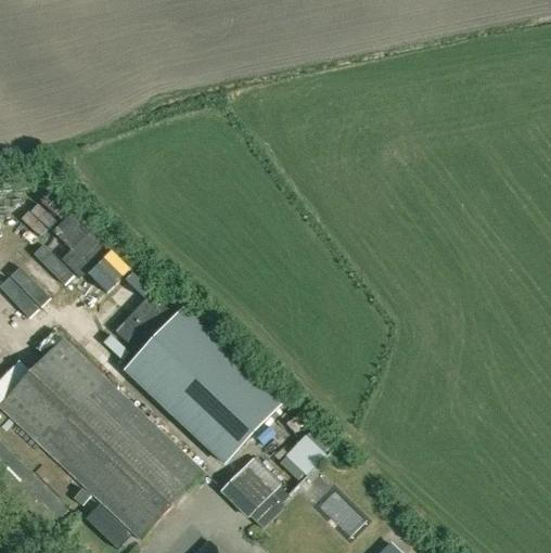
[(36,248),(26,258),(58,292),(68,282),(36,248)]
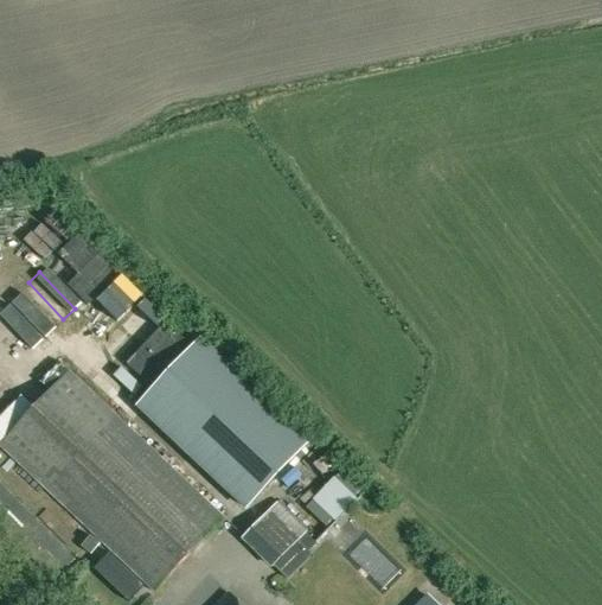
[(98,292),(91,272),(64,281),(71,303),(98,292)]
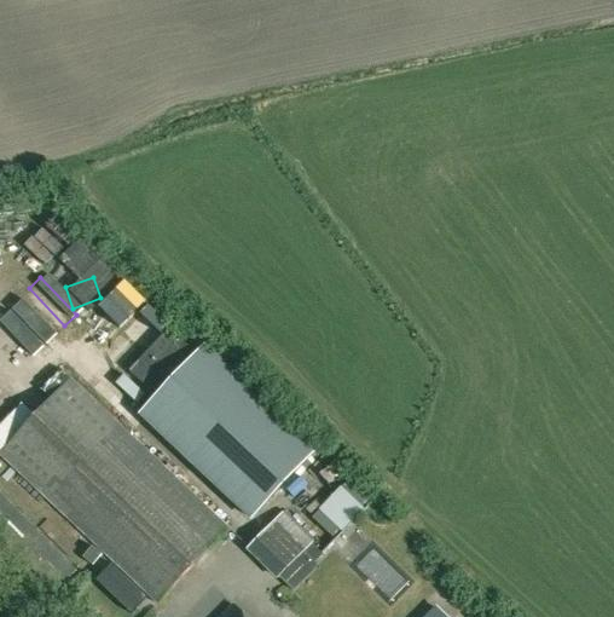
[(28,330),(9,350),(21,363),(41,342),(28,330)]
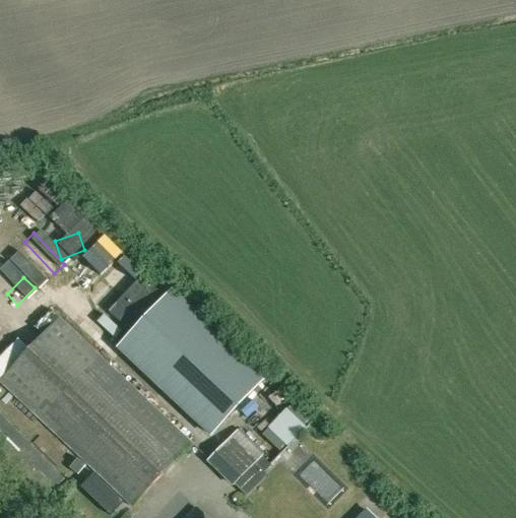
[(261,376),(168,287),(115,345),(207,433),(261,376)]
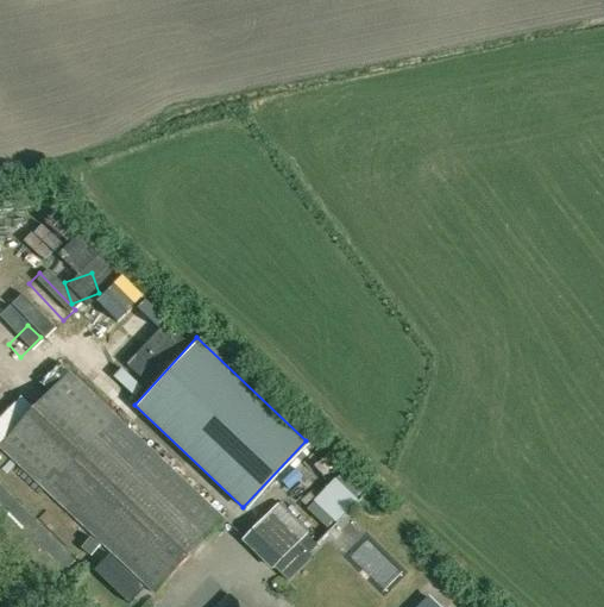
[(0,449),(151,590),(219,517),(64,371),(0,439),(0,449)]
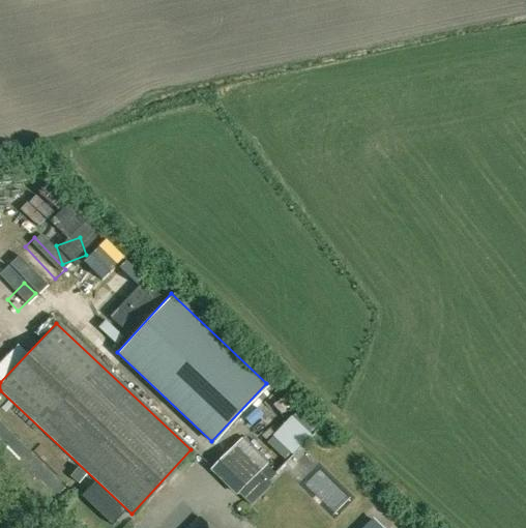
[(235,492),(247,504),(269,481),(257,470),(265,462),(256,452),(258,449),(241,434),(238,436),(207,469),(233,494),(235,492)]
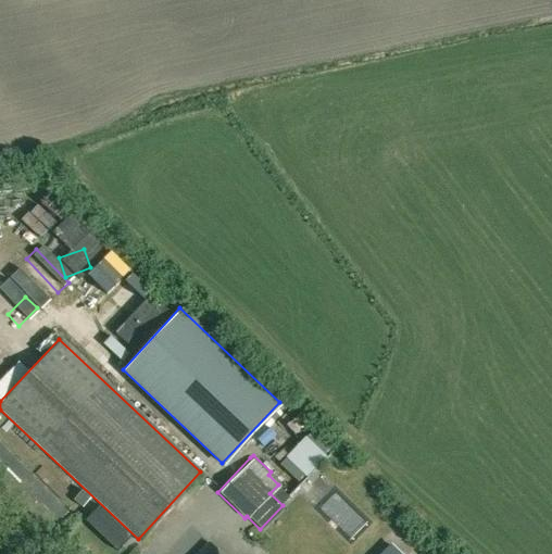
[(83,488),(69,502),(78,513),(92,499),(83,488)]
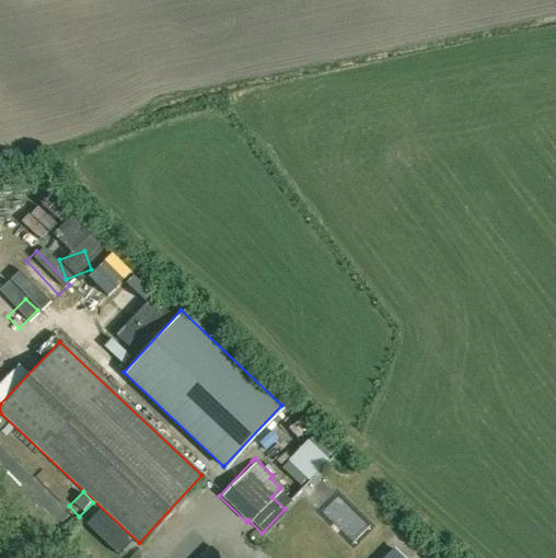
[(359,551),(380,531),(345,495),(323,515),(359,551)]
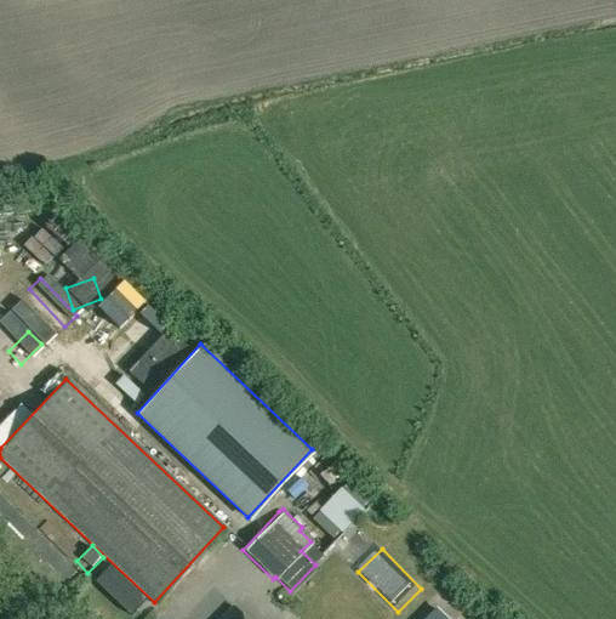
[(244,618),(229,605),(215,618),(244,618)]
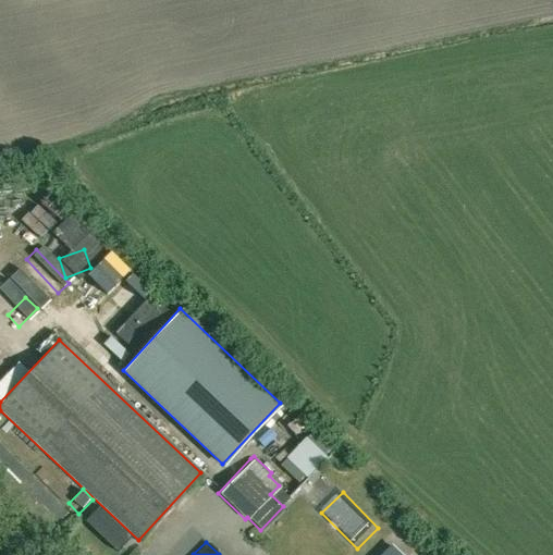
[(400,554),(390,544),(379,554),(400,554)]
